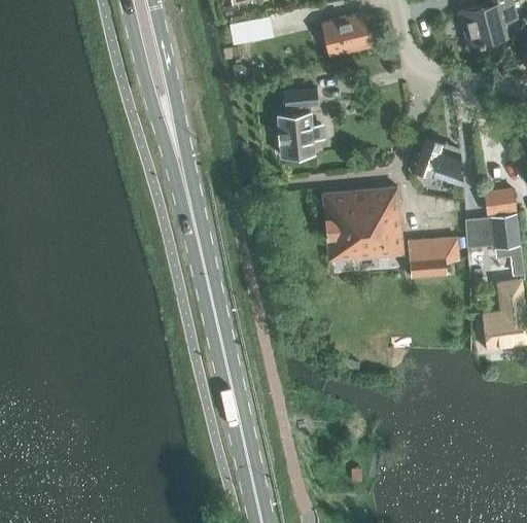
[(467,47),(507,37),(504,26),(518,22),(512,0),(485,0),(487,7),(459,14),(467,47)]
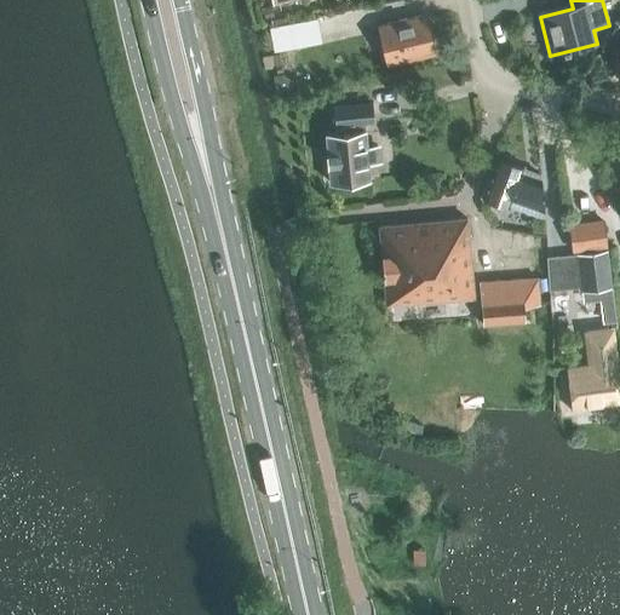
[(425,18),(378,29),(386,68),(435,57),(425,18)]
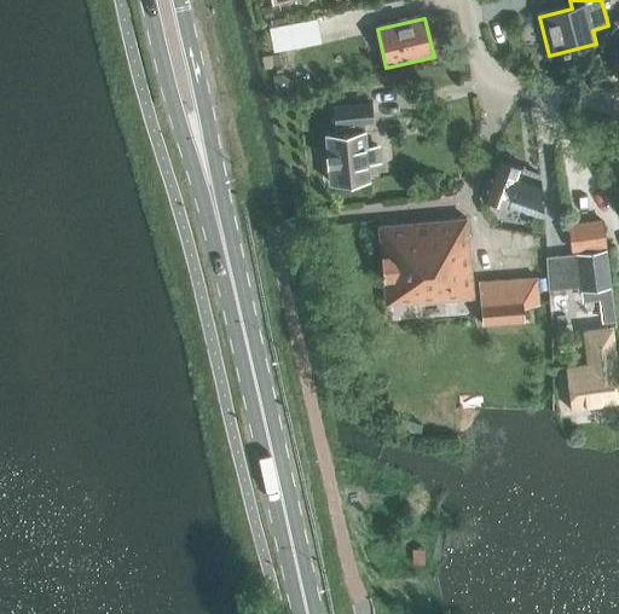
[(318,19),(272,29),(277,53),(323,45),(318,19)]
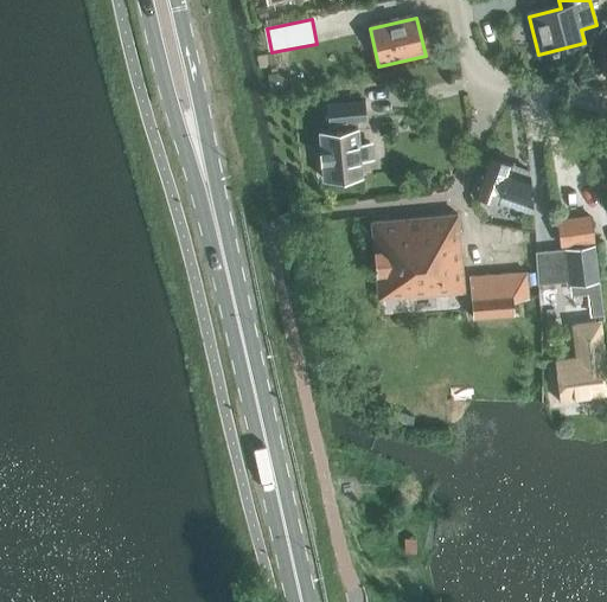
[(374,160),(372,143),(359,145),(357,123),(366,123),(365,103),(326,107),(327,126),(327,133),(319,133),(324,183),(362,180),(360,161),(374,160)]
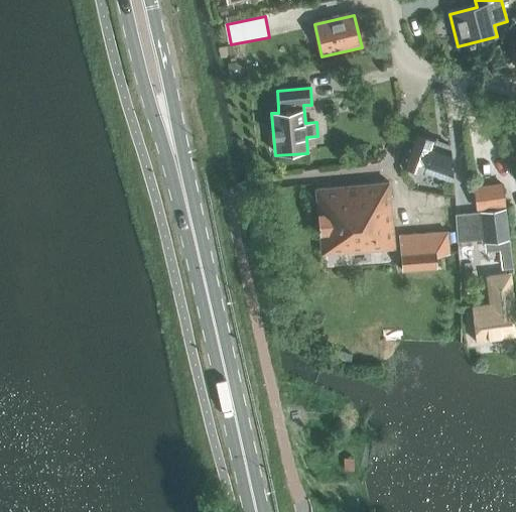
[(412,134),(405,153),(416,157),(415,161),(418,162),(416,170),(454,183),(452,153),(449,152),(449,149),(435,144),(435,143),(412,134)]
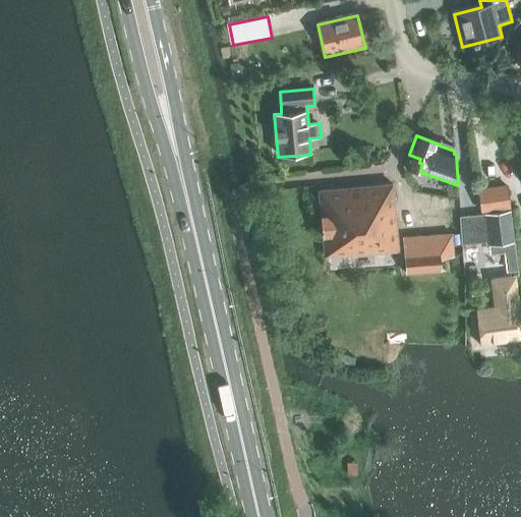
[(393,186),(319,192),(325,260),(399,253),(393,186)]
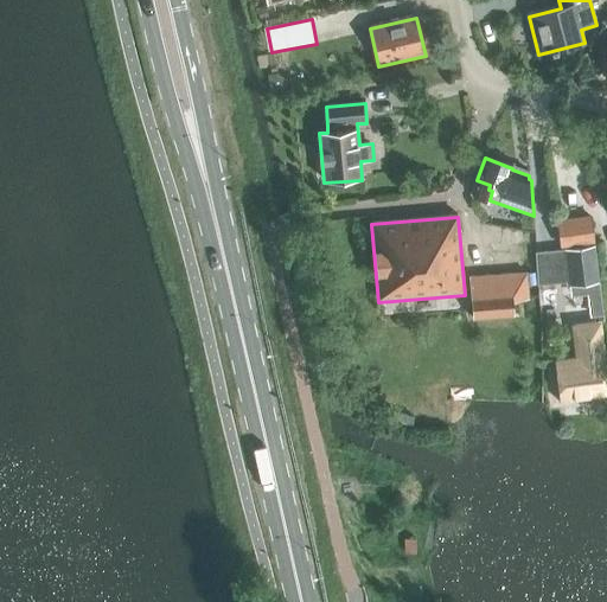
[(557,224),(561,250),(594,247),(590,219),(557,224)]
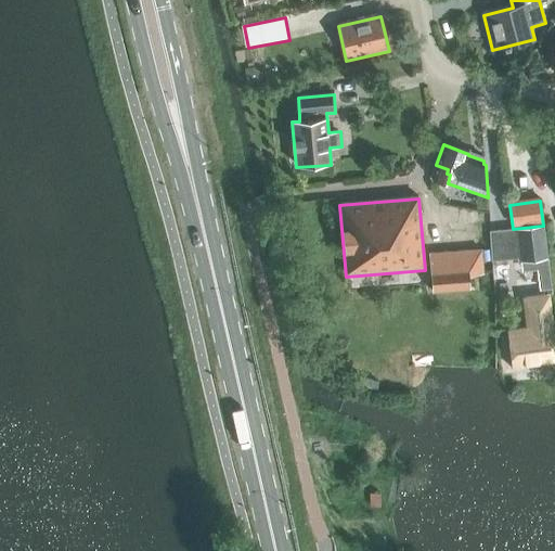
[(549,261),(544,228),(515,231),(519,265),(549,261)]
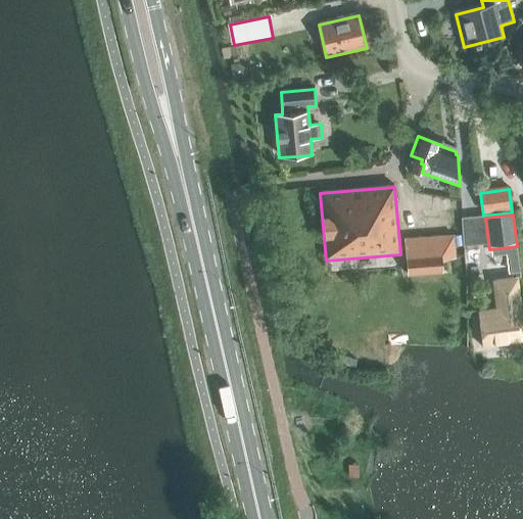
[(405,241),(407,278),(435,276),(434,262),(456,261),(454,239),(454,238),(428,239),(405,241)]
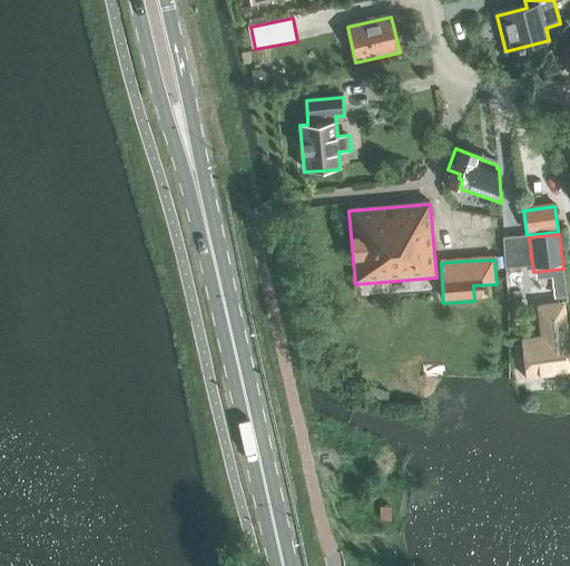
[(526,363),(522,364),(523,380),(543,378),(543,376),(569,371),(569,369),(563,306),(538,310),(541,340),(523,342),(526,363)]
